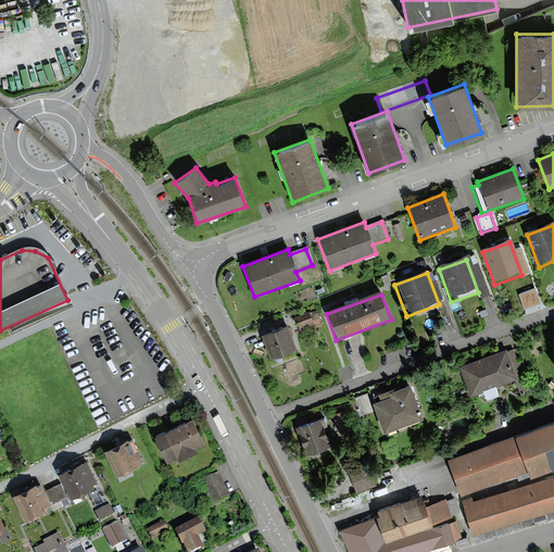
[(299,334),(322,328),(318,314),(294,321),(299,334)]
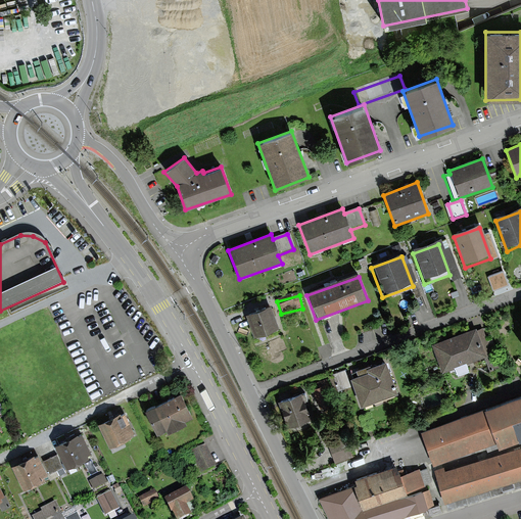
[(270,310),(244,320),(252,339),(277,329),(270,310)]
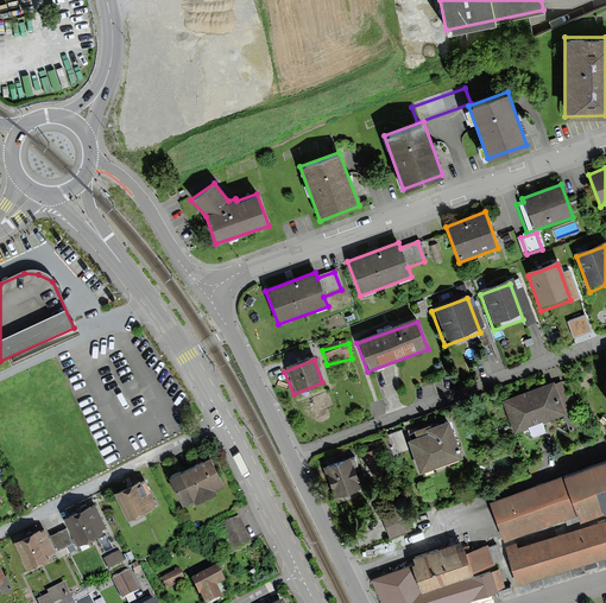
[(496,400),(506,435),(566,417),(555,382),(496,400)]
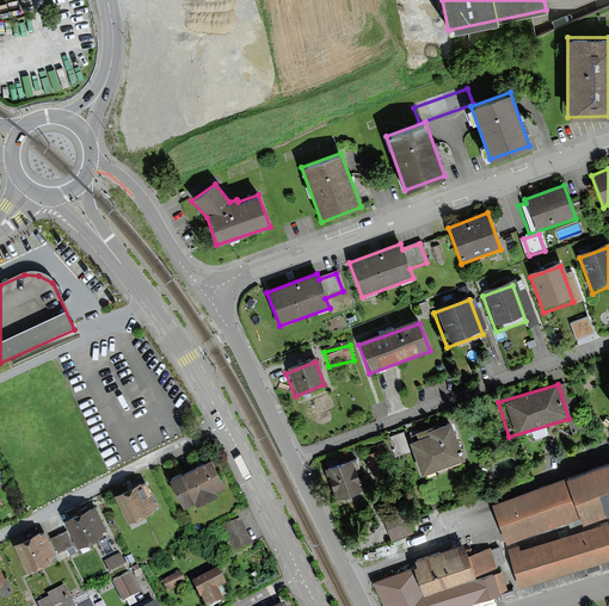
[(403,436),(417,478),(460,464),(446,421),(403,436)]
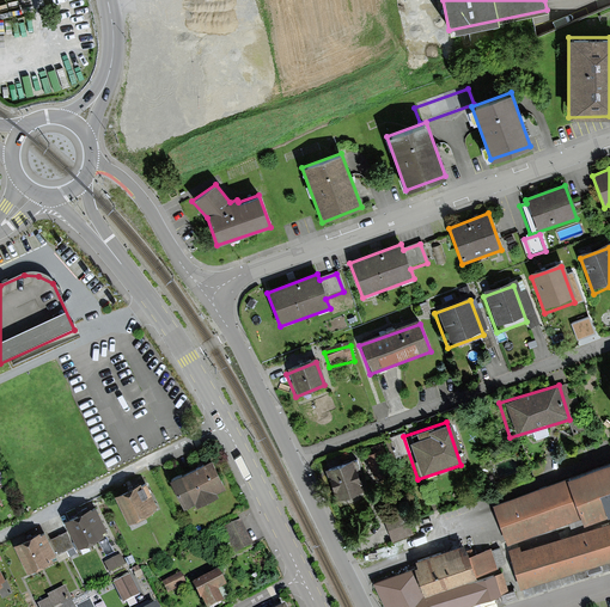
[(163,482),(176,509),(224,486),(211,458),(163,482)]
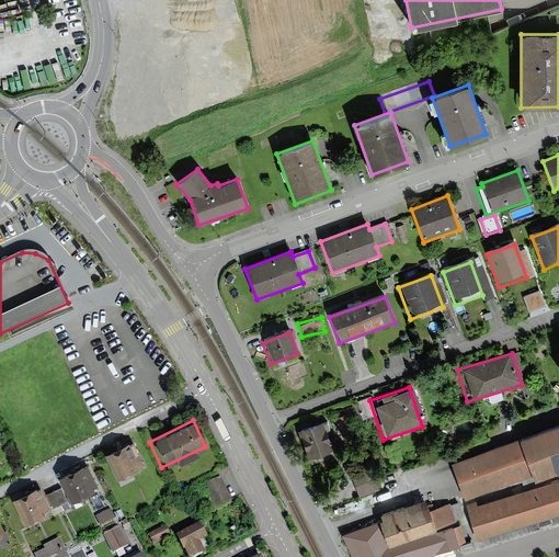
[(293,431),(303,459),(331,451),(322,422),(293,431)]
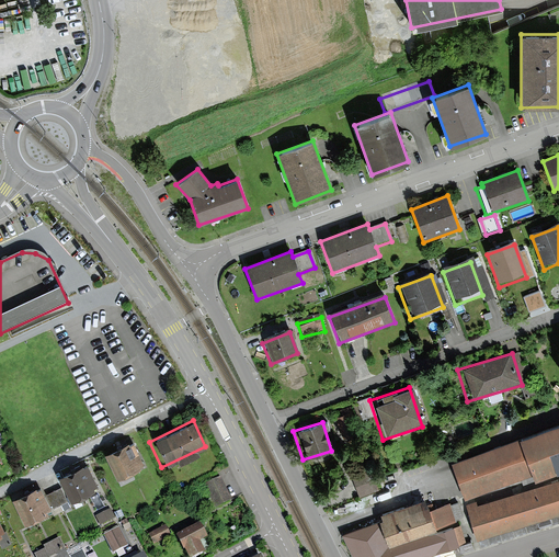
[(338,445),(348,445),(346,422),(335,422),(338,445)]
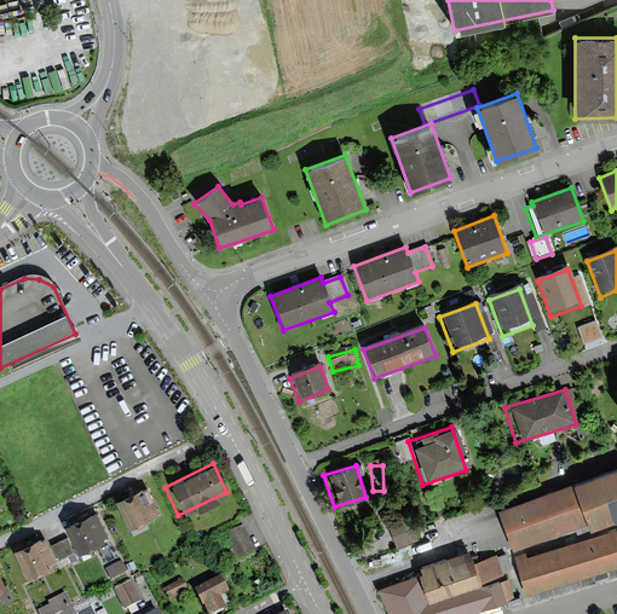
[(616,469),(497,513),(511,554),(587,526),(588,531),(616,520),(616,469)]
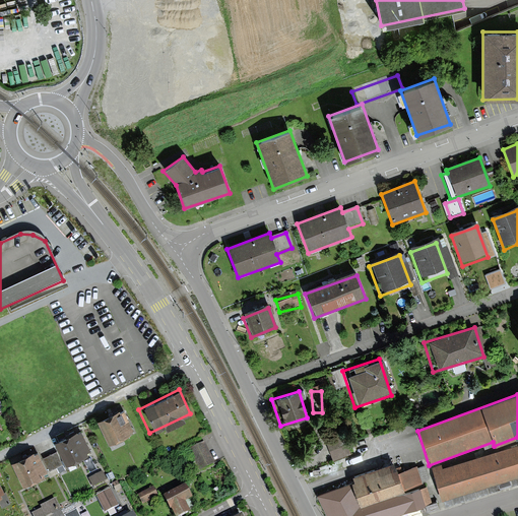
[(96,422),(109,447),(129,437),(116,412),(96,422)]
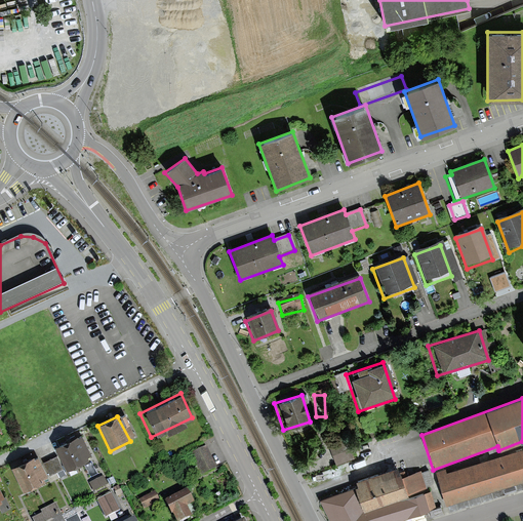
[(54,447),(67,472),(87,463),(74,437),(54,447)]
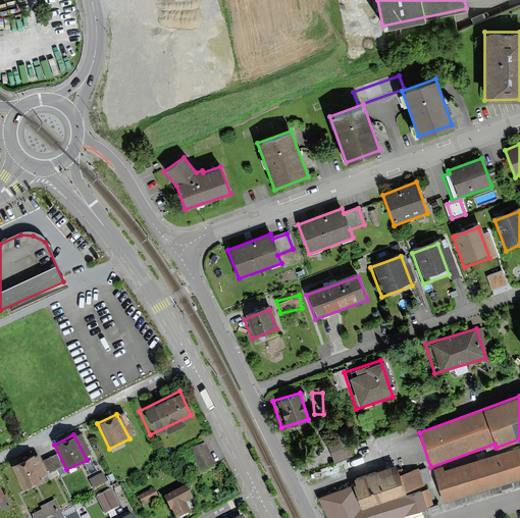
[(322,447),(329,464),(349,457),(342,438),(322,447)]
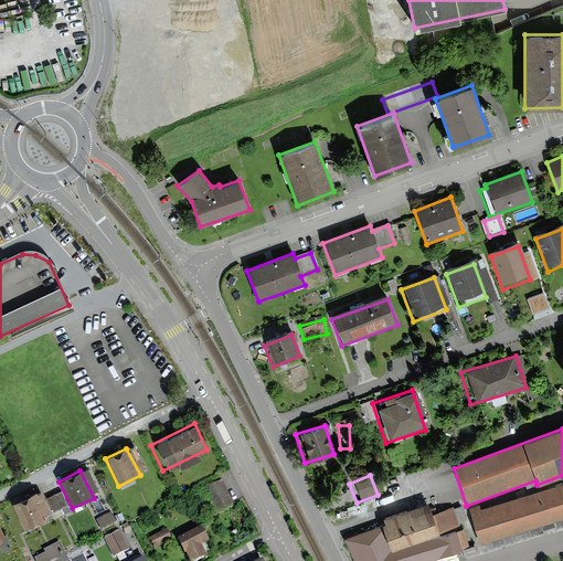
[(468,510),(479,547),(562,520),(562,485),(479,511),(478,508),(468,510)]
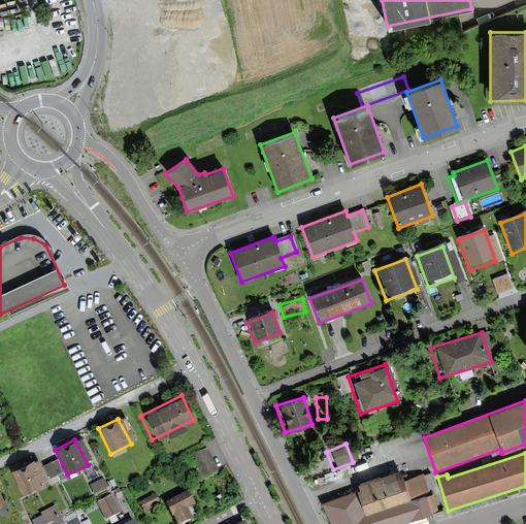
[(185,462),(194,483),(210,476),(201,455),(185,462)]
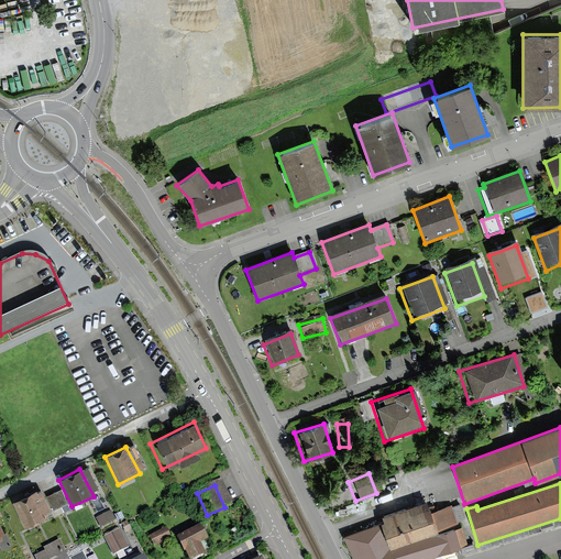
[(7,505),(21,532),(42,522),(29,494),(7,505)]
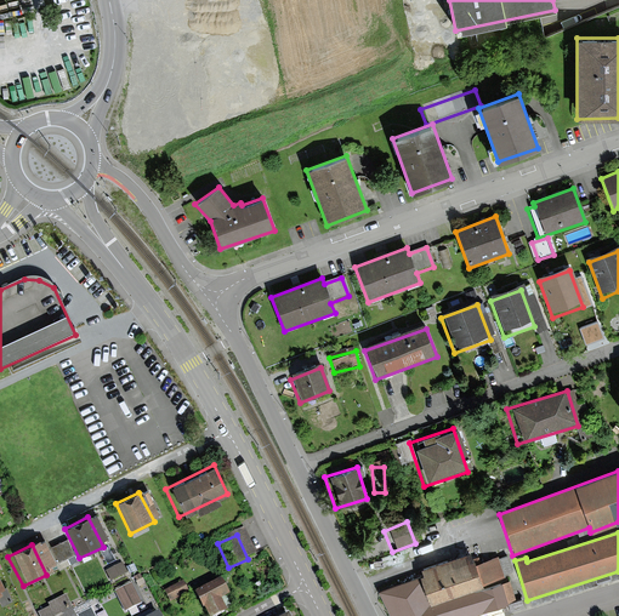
[(50,553),(56,568),(71,560),(63,546),(50,553)]
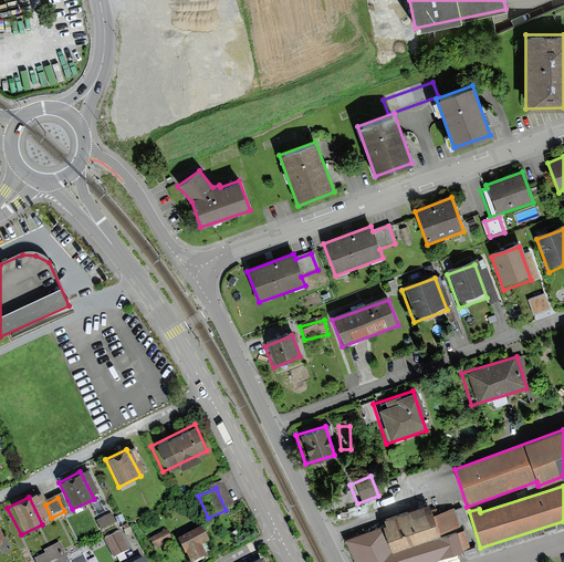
[(383,529),(343,542),(352,561),(439,561),(469,552),(463,533),(431,542),(430,540),(459,530),(452,511),(432,517),(429,506),(383,521),(385,526),(382,527),(383,529)]
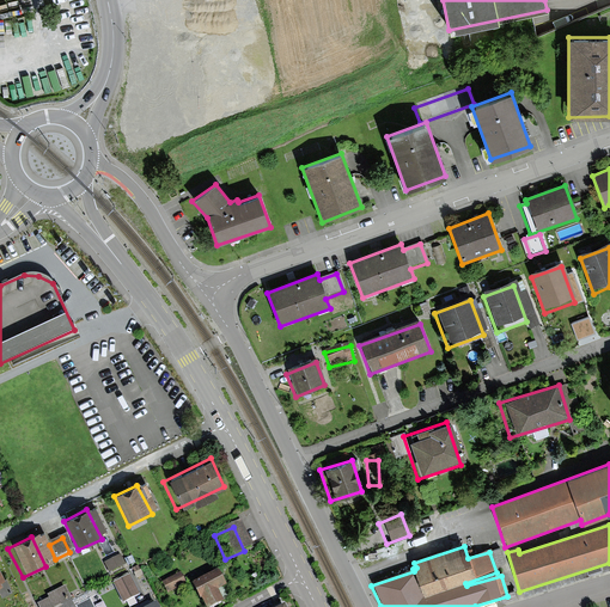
[(223,593),(217,580),(188,594),(194,606),(196,606),(199,605),(199,606),(218,606),(214,598),(223,593)]
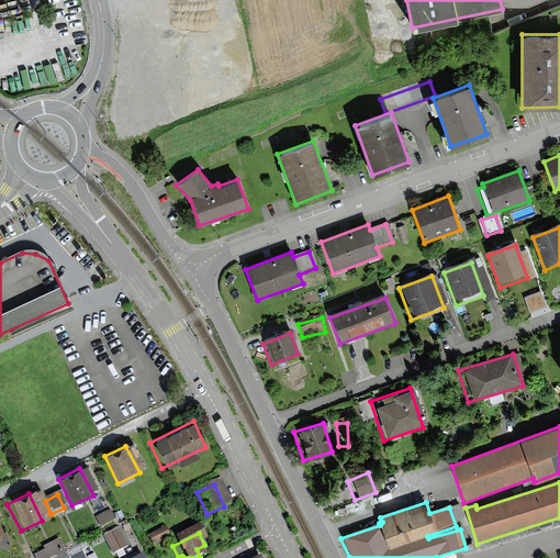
[(102,548),(107,554),(126,543),(123,536),(102,548)]
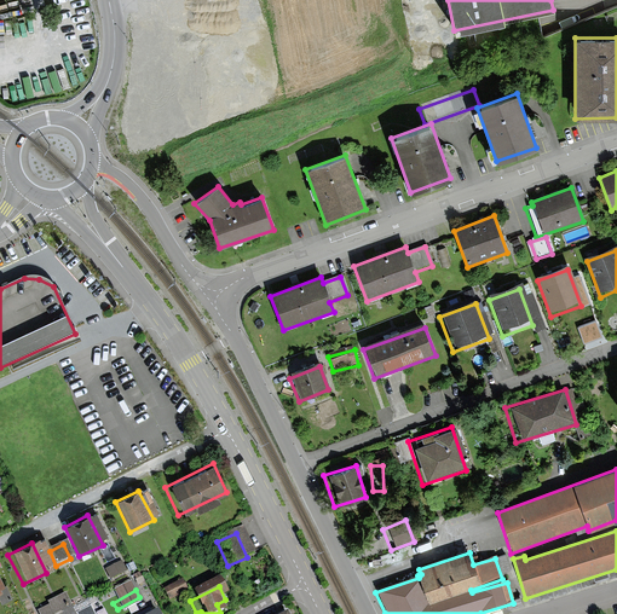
[(59,613),(52,601),(42,606),(46,612),(44,613),(59,613)]
